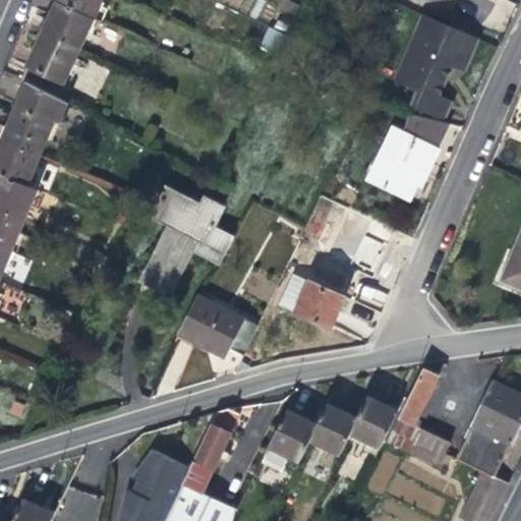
[(54,12),(46,31),(82,48),(97,17),(60,0),(54,12)]
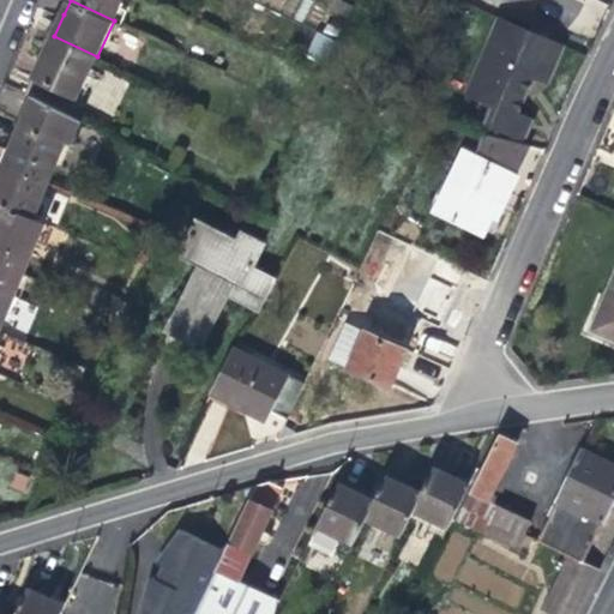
[(70,0),(71,0),(114,20),(122,0),(70,0)]
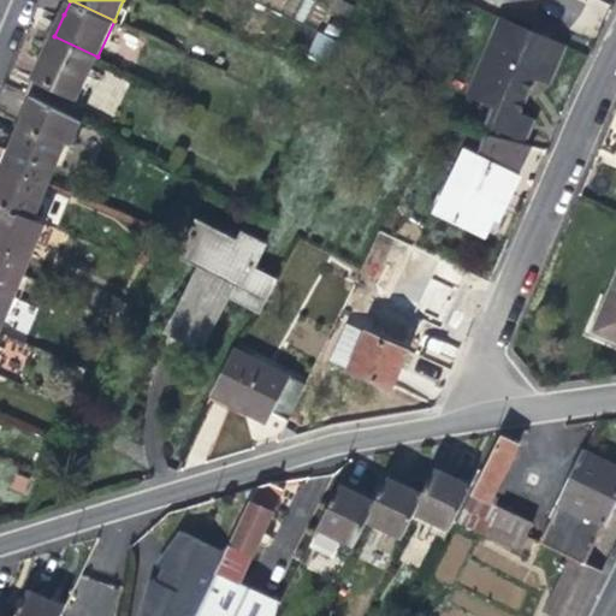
[(567,0),(499,0),(498,4),(566,37),(579,6),(567,0)]
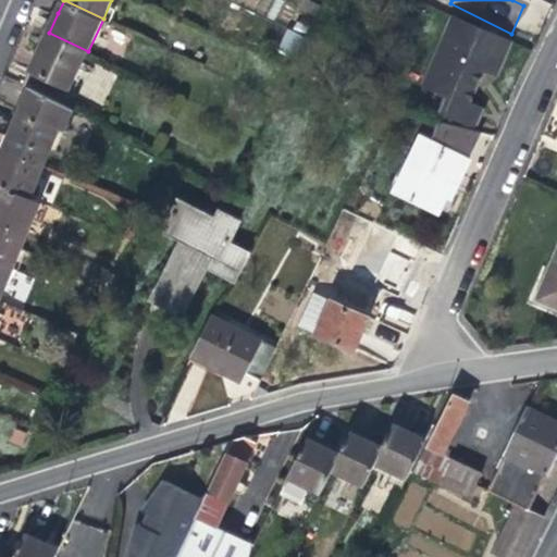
[(515,42),(453,15),(431,63),(441,67),(450,72),(442,89),(452,95),(444,112),(479,126),(486,109),(473,102),(482,84),(486,73),(498,77),(515,42)]
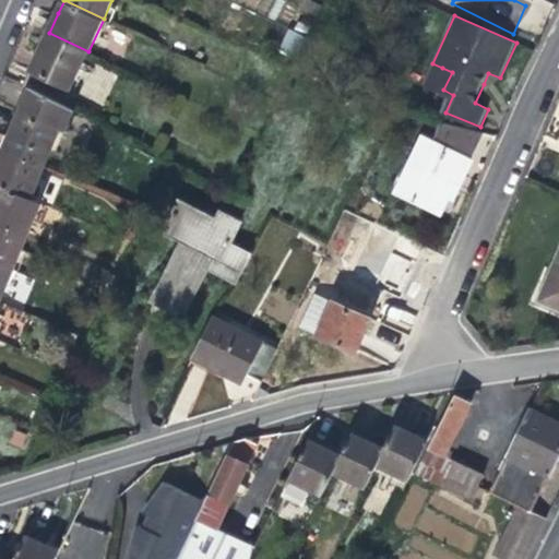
[(24,85),(31,88),(64,106),(88,51),(49,33),(42,49),(24,85)]
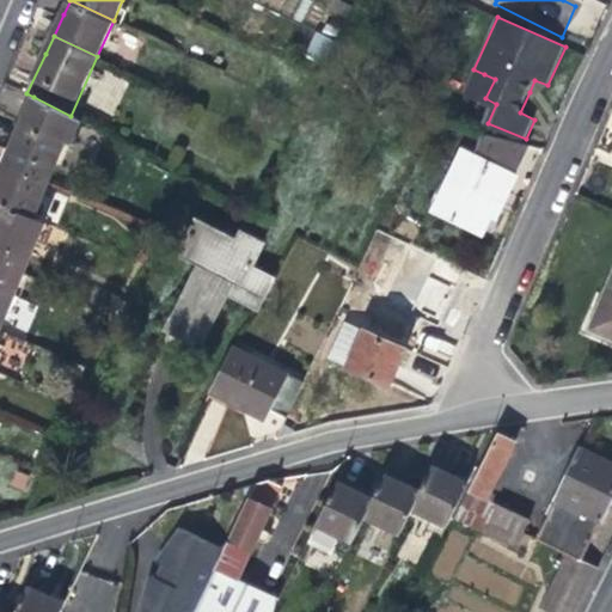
[(484,74),(473,69),(464,89),(475,93),(485,98),(495,79),(484,74)]
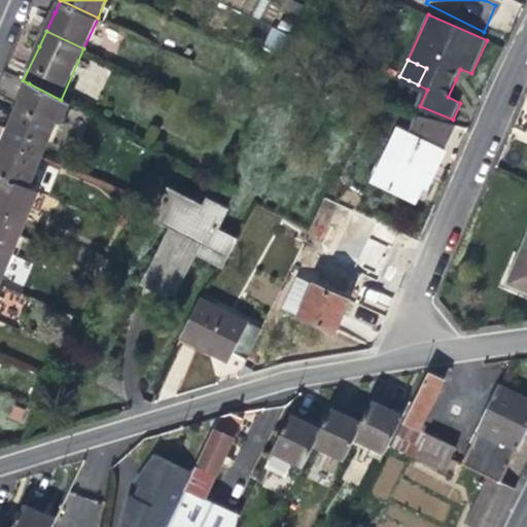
[(72,105),(61,100),(29,83),(13,119),(5,140),(42,156),(57,123),(63,125),(72,105)]
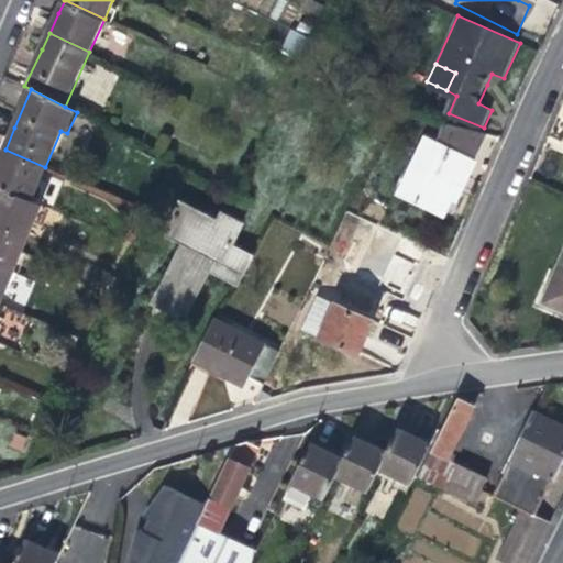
[(426,140),(400,192),(444,213),(453,196),(457,198),(459,194),(474,163),(426,140)]
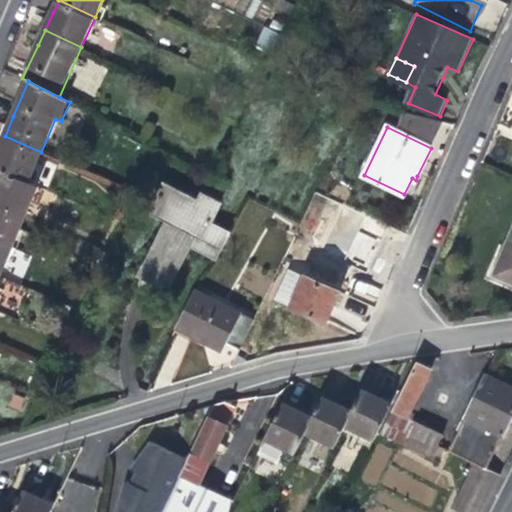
[(0,169),(1,169),(29,181),(41,152),(5,136),(0,147),(0,169)]
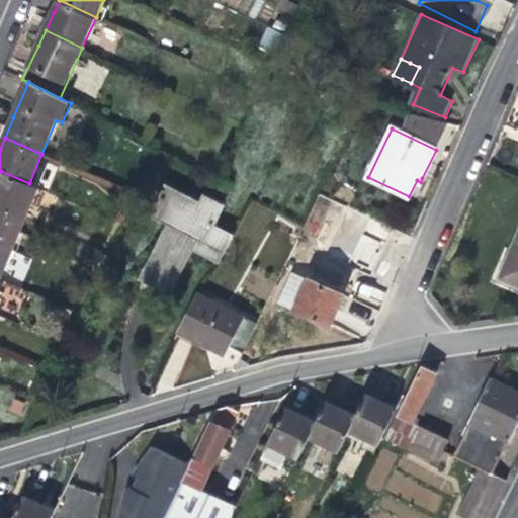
[(0,172),(0,206),(25,218),(38,187),(29,183),(1,171),(0,172)]
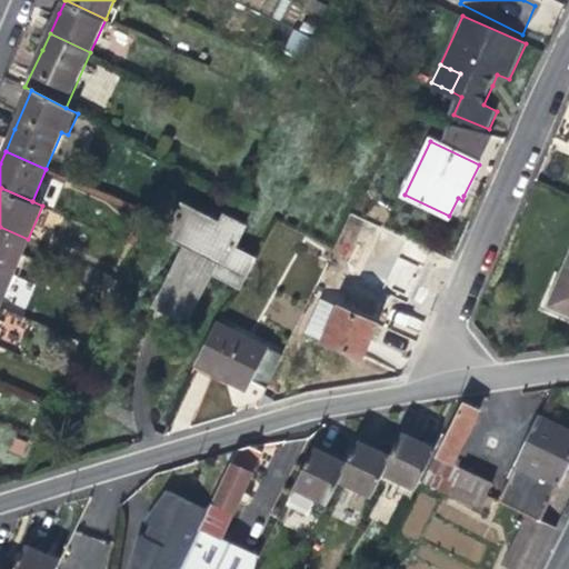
[(241,287),(255,259),(236,249),(247,227),(226,216),(220,225),(182,206),(168,236),(186,245),(157,306),(178,317),(188,321),(212,271),(241,287)]
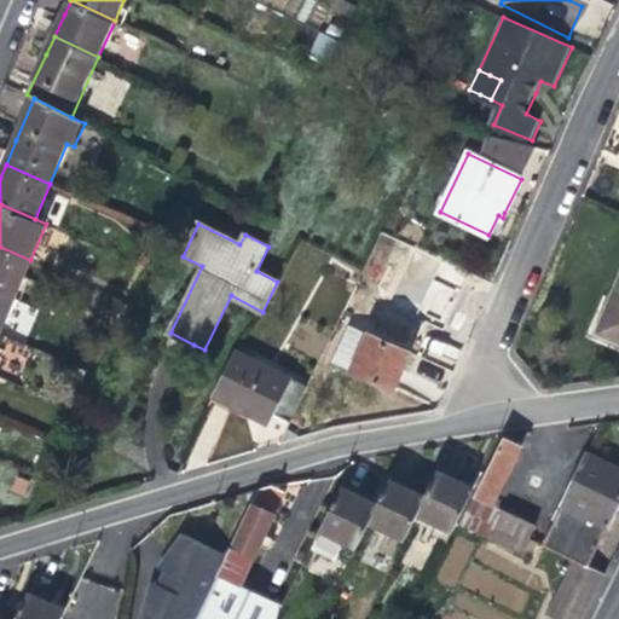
[(0,290),(16,296),(30,260),(0,247),(0,290)]
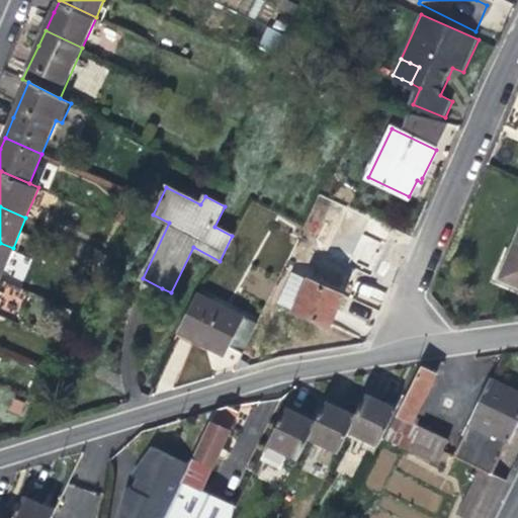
[(370,265),(380,245),(364,236),(354,256),(370,265)]
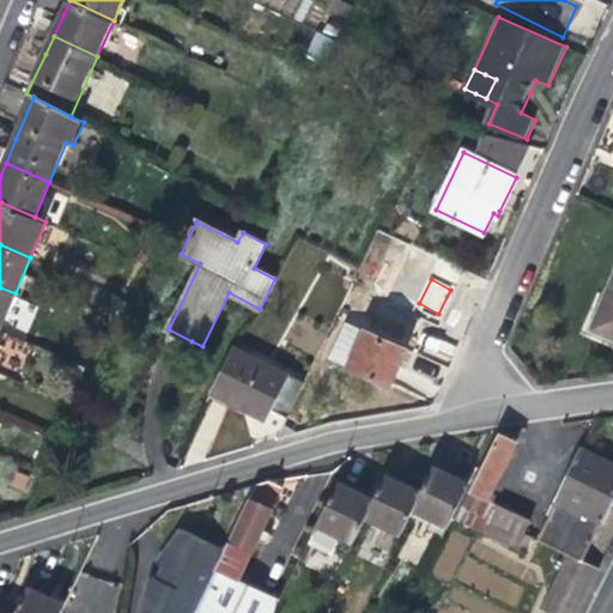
[(612,283),(594,329),(612,337),(612,283)]
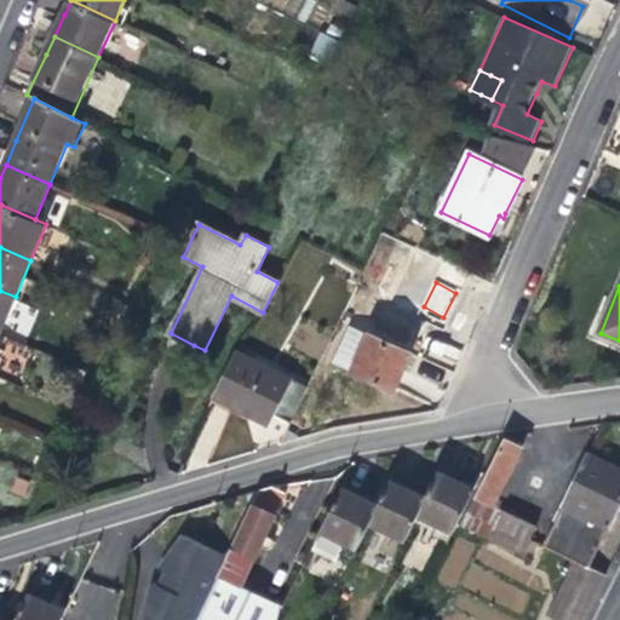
[(0,332),(0,333),(16,297),(0,291),(0,332)]
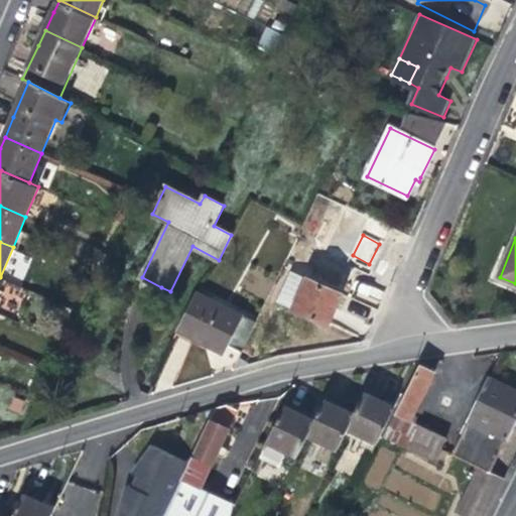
[(291,271),(277,303),(329,327),(337,308),(341,299),(344,293),(291,271)]
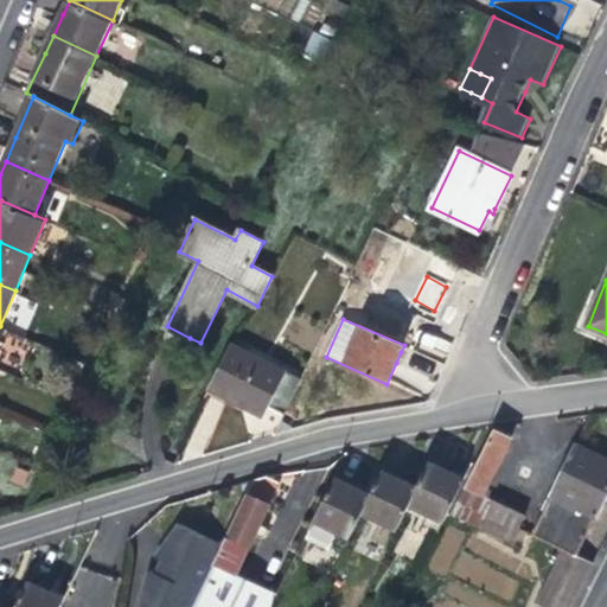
[(422,333),(417,350),(443,358),(449,342),(422,333)]
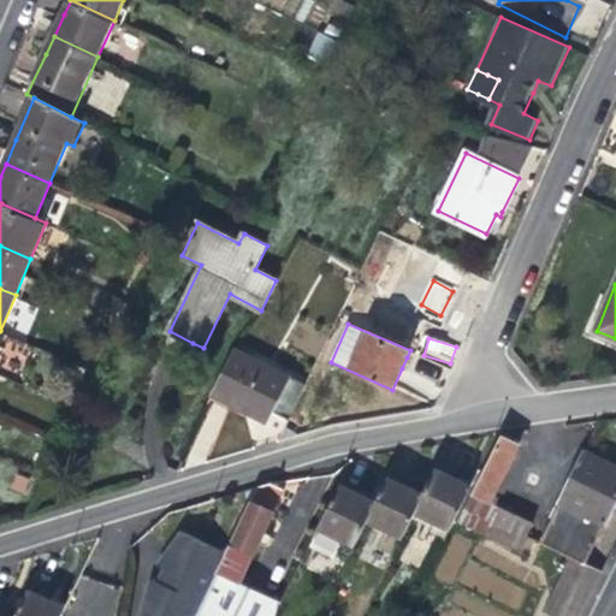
[(290,419),(307,385),(238,350),(214,396),(256,419),(267,425),(274,410),(290,419)]
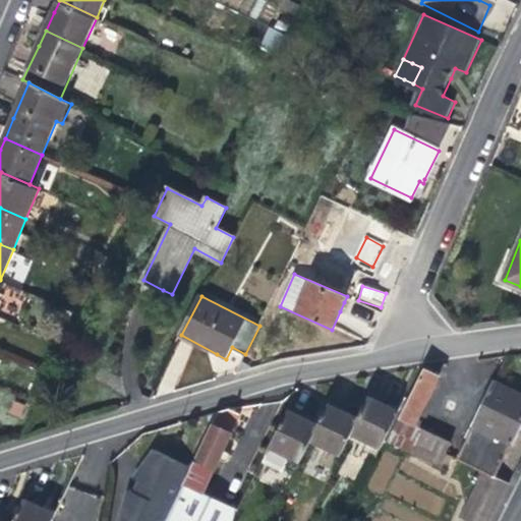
[(425,369),(389,441),(441,466),(453,444),(427,430),(417,425),(441,378),(425,369)]
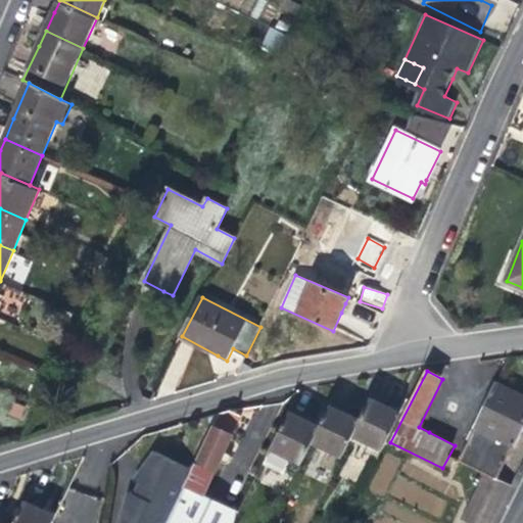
[(468,522),(492,522),(512,484),(498,478),(522,429),(522,393),(497,381),(459,461),(486,475),(464,521),(468,522)]
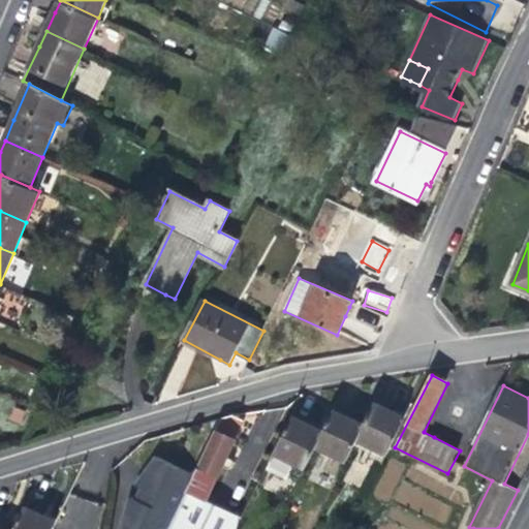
[(375,402),(365,425),(358,439),(387,455),(406,417),(390,409),(375,402)]
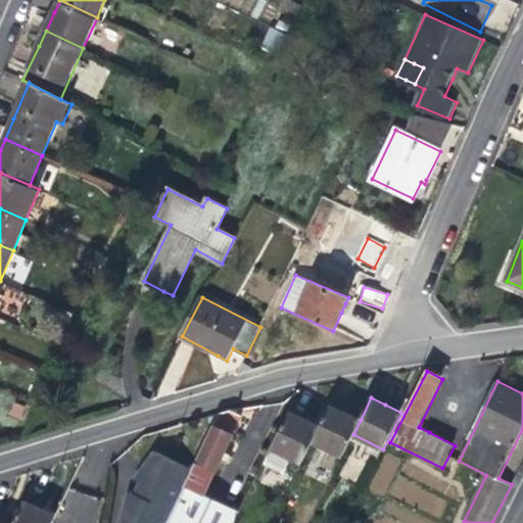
[(331,405),(320,426),(313,441),(342,457),(353,434),(361,420),(347,413),(331,405)]
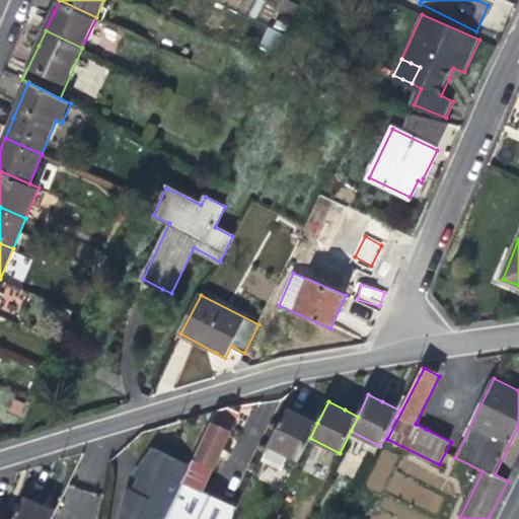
[(299,459),(310,438),(317,423),(301,415),(287,409),(269,444),(299,459)]
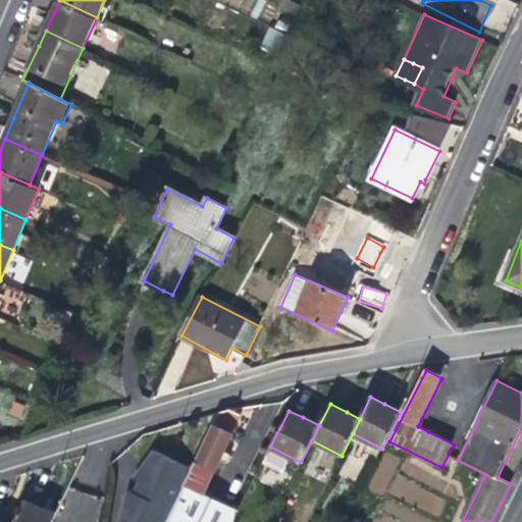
[(217,415),(196,461),(185,484),(205,494),(225,451),(241,418),(231,413),(217,415)]
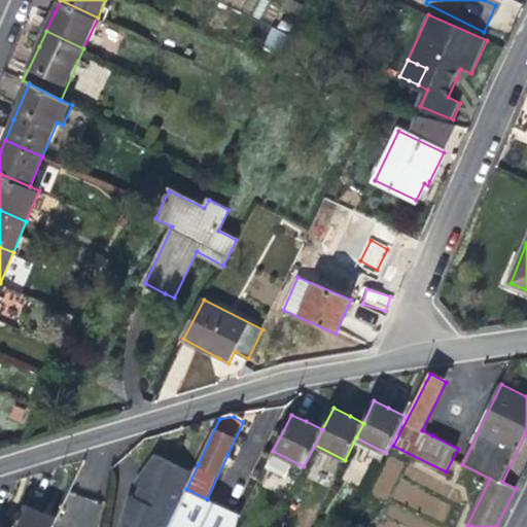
[(169,526),(186,489),(198,465),(173,453),(162,477),(137,526),(169,526)]
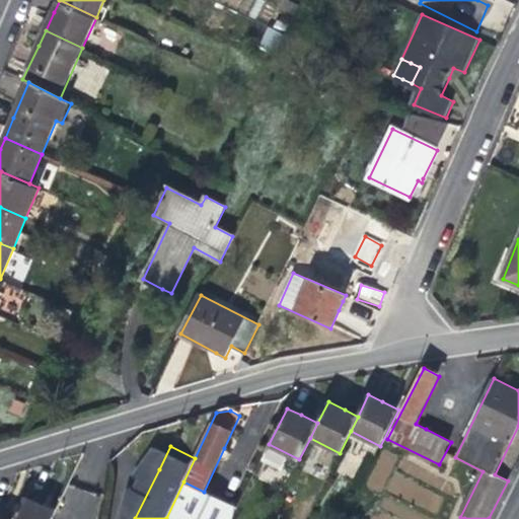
[(381,493),(397,456),(382,449),(366,486),(381,493)]
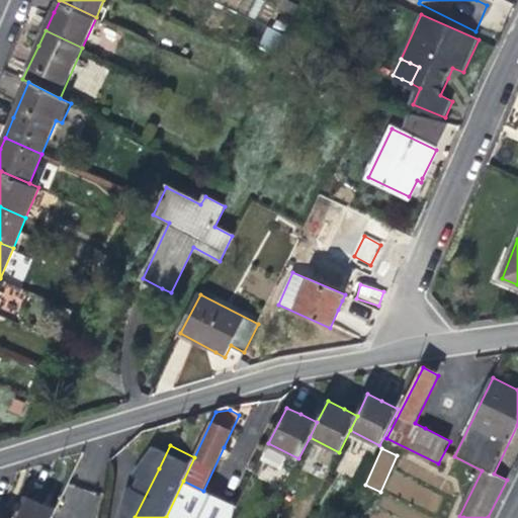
[(238,507),(203,491),(183,481),(166,517),(232,517),(234,515),(238,507)]
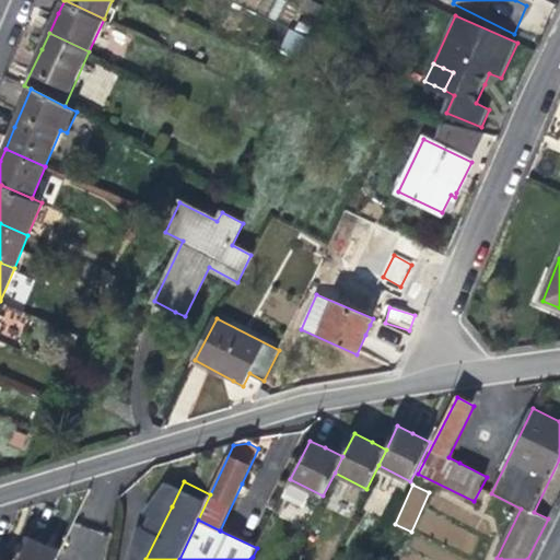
[(27,537),(15,559),(56,559),(60,553),(41,544),(27,537)]
